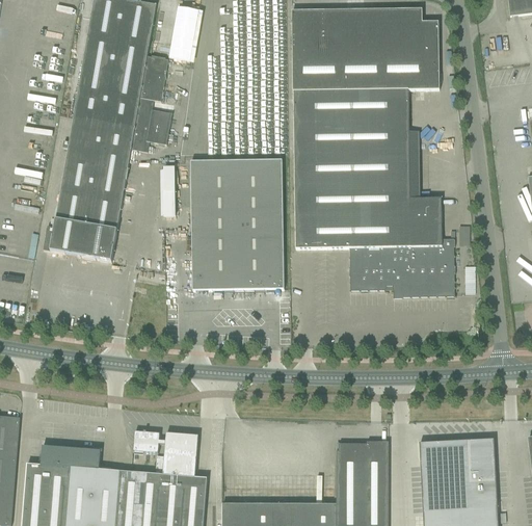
[(131,146),(140,147),(149,149),(150,138),(167,141),(173,110),(153,106),(154,97),(161,98),(166,69),(167,57),(147,54),(157,2),(145,0),(92,0),(69,138),(63,137),(62,145),(68,146),(54,225),(48,224),(44,247),(111,259),(113,248),(131,146)]
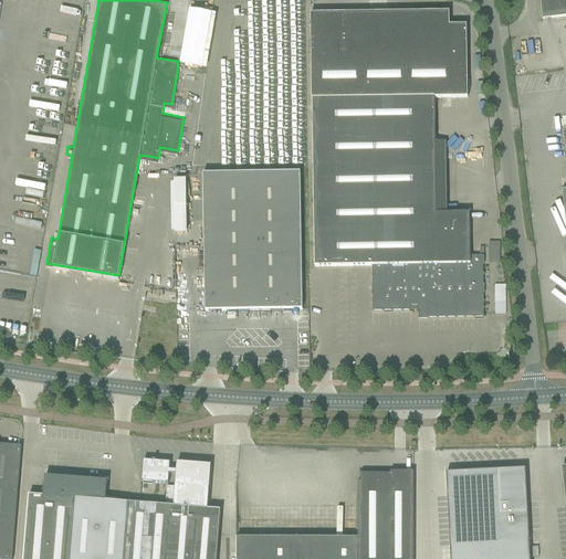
[(541,0),(543,14),(554,13),(565,11),(565,0),(541,0)]
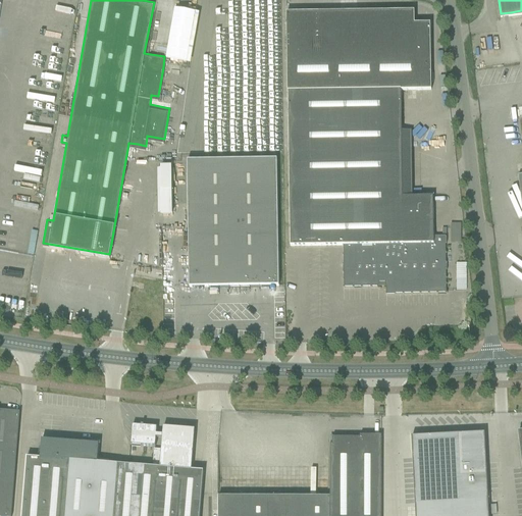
[(286,8),(288,87),(290,241),(343,241),(344,241),(344,249),(343,250),(344,251),(344,259),(343,260),(344,261),(346,261),(346,265),(344,265),(343,266),(344,267),(344,273),(343,274),(344,275),(344,281),(343,282),(344,284),(345,282),(352,282),(353,284),(354,282),(361,281),(362,282),(363,281),(370,281),(371,282),(372,281),(377,281),(378,282),(379,281),(379,277),(385,277),(385,281),(386,282),(386,288),(385,289),(386,290),(395,290),(396,289),(402,289),(403,290),(404,289),(411,289),(412,290),(413,289),(419,289),(420,290),(421,289),(428,288),(429,289),(430,288),(436,288),(437,289),(438,288),(445,288),(446,289),(447,288),(446,287),(446,280),(447,279),(446,278),(446,274),(447,273),(446,272),(446,266),(447,265),(446,264),(444,264),(444,259),(446,259),(447,258),(446,257),(446,249),(447,249),(446,247),(446,240),(447,239),(447,233),(446,231),(433,231),(433,192),(403,192),(401,86),(431,86),(430,18),(414,19),(414,6),(286,8)]
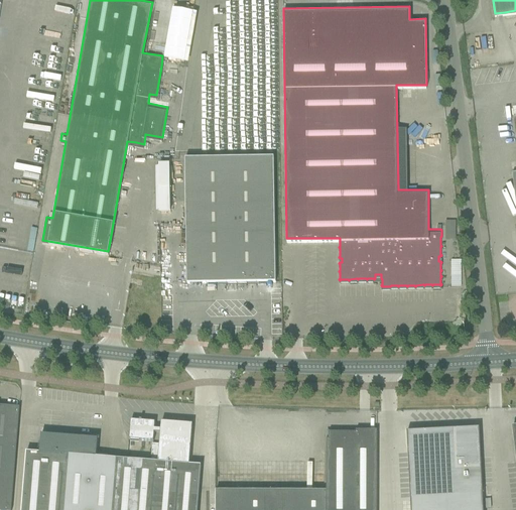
[(184,154),(186,279),(276,277),(274,152),(184,154)]
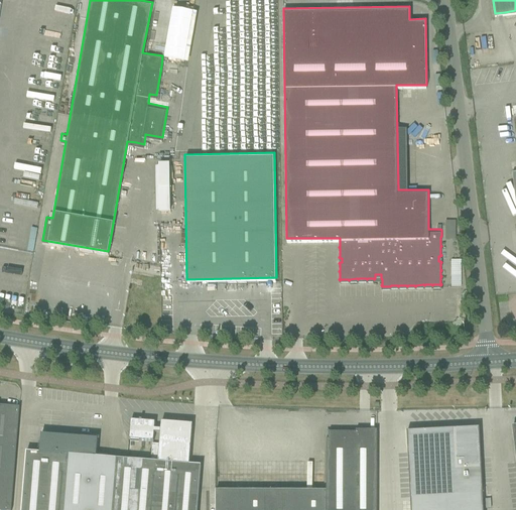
[(155,157),(156,208),(170,207),(169,157),(155,157)]
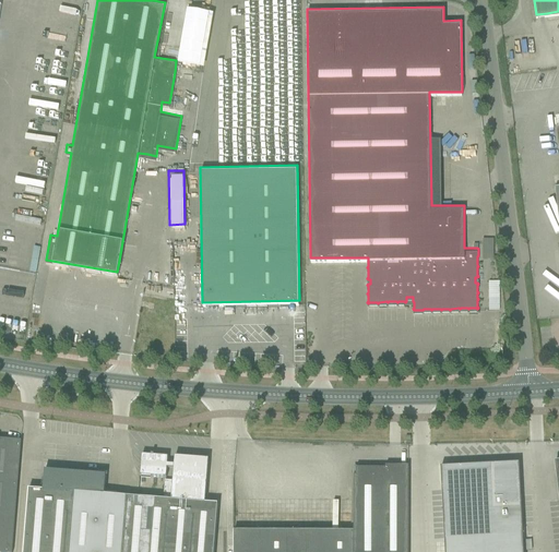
[(483,232),(483,252),(494,253),(495,232),(483,232)]
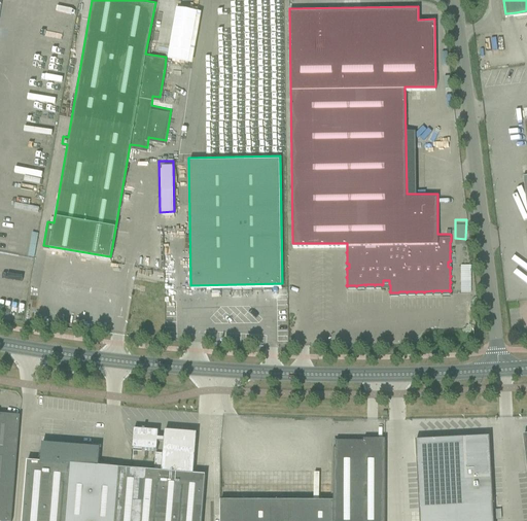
[(460,287),(470,287),(470,259),(461,259),(460,287)]
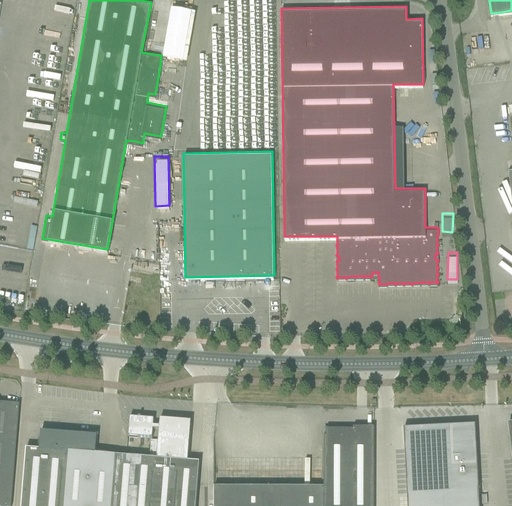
[(0,502),(11,503),(19,399),(0,397),(0,502)]
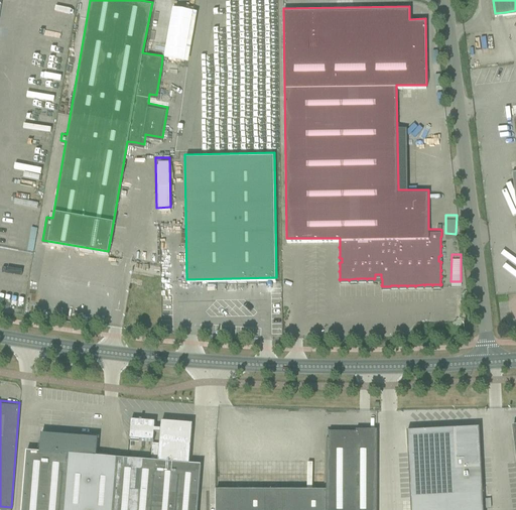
[(25,458),(21,509),(197,509),(201,471),(201,461),(189,460),(192,420),(161,417),(161,425),(154,424),(155,417),(142,416),(142,415),(139,415),(139,416),(131,415),(129,434),(153,436),(154,427),(160,428),(159,439),(152,439),(151,452),(158,453),(158,458),(96,453),(98,434),(97,434),(97,437),(41,433),(41,430),(39,449),(26,448),(25,458)]
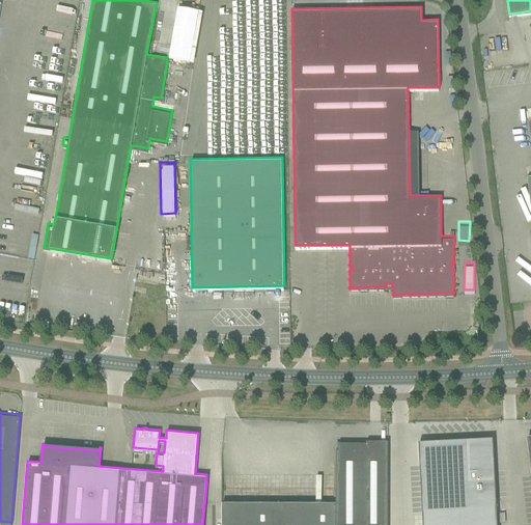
[(473,436),(418,439),(422,524),(497,524),(495,466),(493,466),(492,438),(473,439),(473,436)]
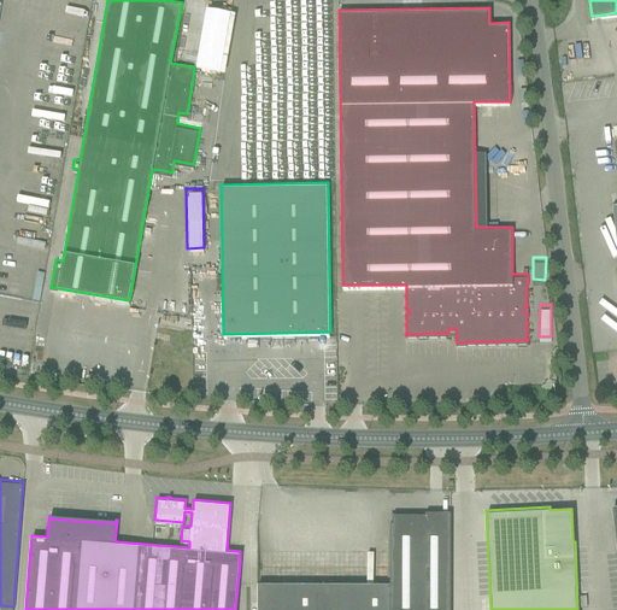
[(450,609),(451,510),(425,509),(425,510),(391,510),(391,520),(391,581),(258,581),(257,609),(450,609)]
